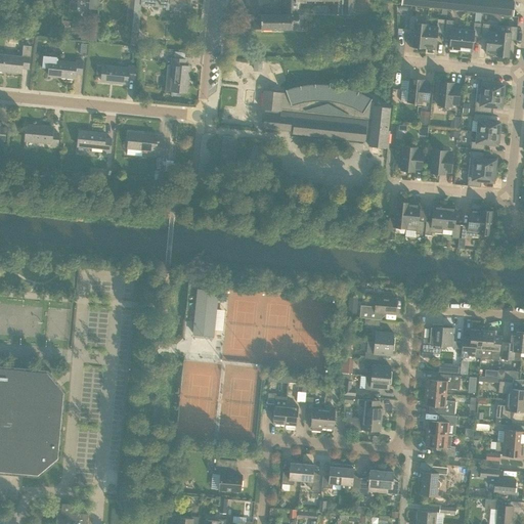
[(131,0),(128,0),(126,31),(132,31),(135,0),(131,0)]
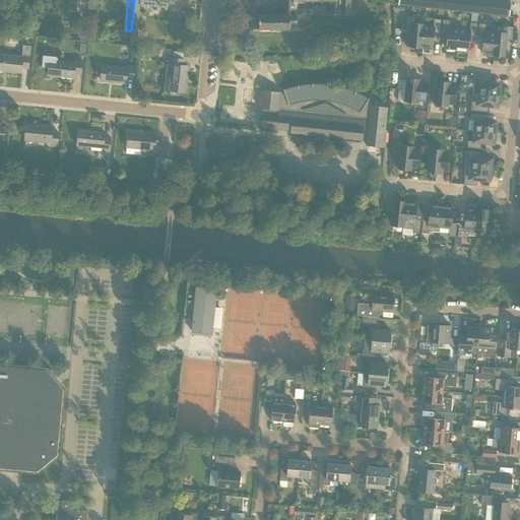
[(131,30),(131,31),(138,31),(140,5),(150,6),(150,2),(158,3),(158,0),(140,0),(140,1),(134,0),(131,30)]
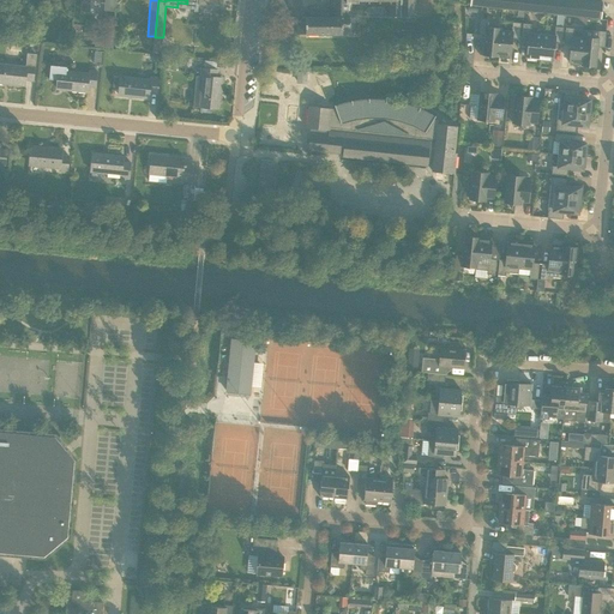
[(187,0),(187,4),(192,5),(196,6),(194,10),(194,12),(198,12),(199,4),(217,6),(217,0),(187,0)]
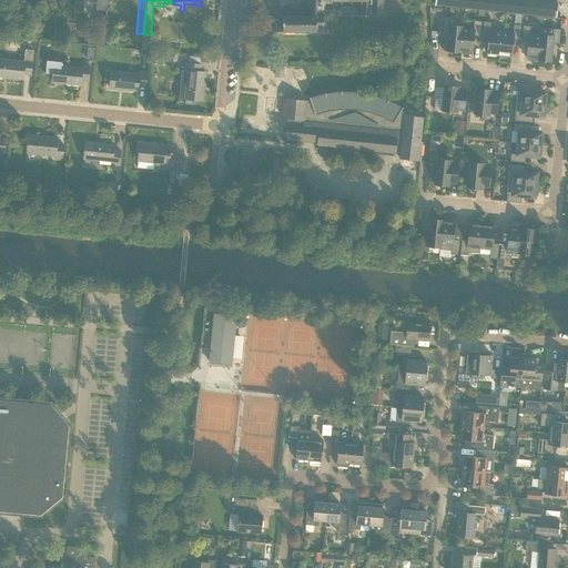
[(275,17),(275,32),(316,33),(316,28),(324,28),(324,13),(324,3),(332,4),(332,0),(341,1),(341,3),(343,3),(343,1),(350,1),(350,3),(353,3),(353,1),(361,1),(361,3),(362,3),(361,17),(383,17),(383,0),(308,0),(308,18),(275,17)]
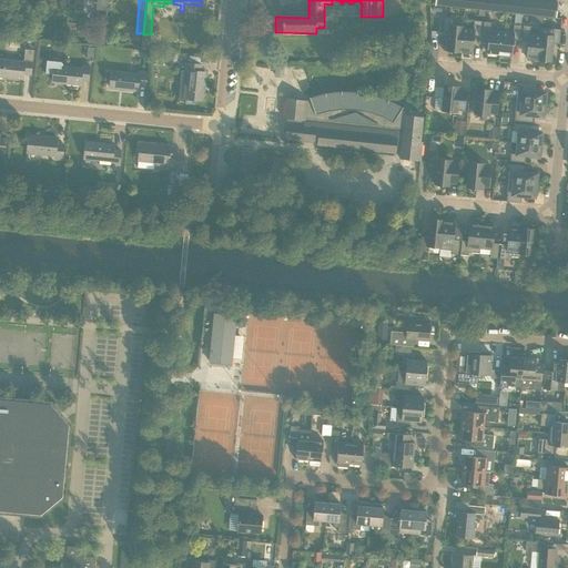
[(493,0),(484,0),(484,10),(492,11),(493,0)]
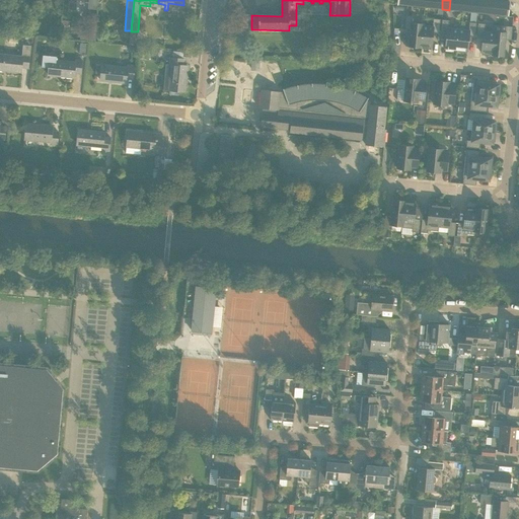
[(487,0),(478,0),(478,13),(486,14),(487,0)]
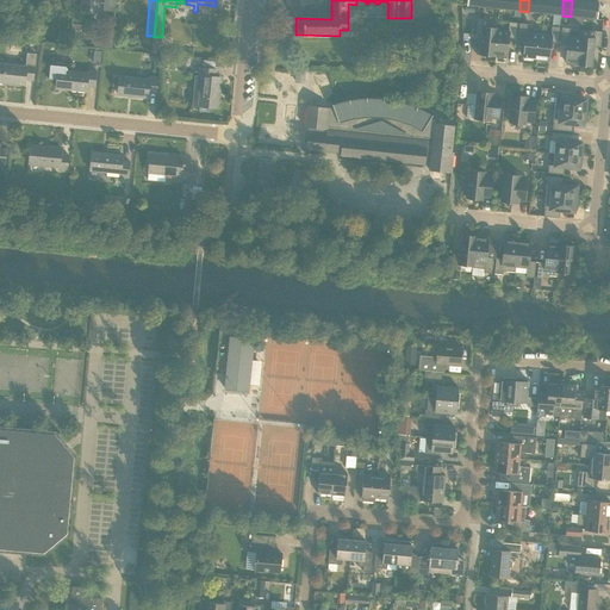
[(599,2),(573,0),(572,0),(571,17),(597,19),(599,2)]
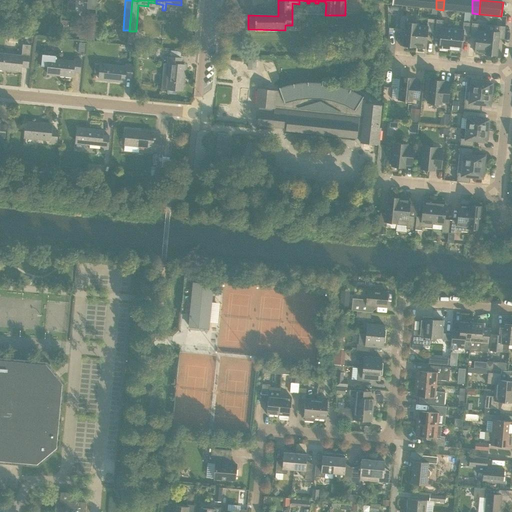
[(415,47),(415,46),(417,25),(417,24),(407,23),(407,17),(401,16),(399,29),(405,30),(404,46),(415,47)]
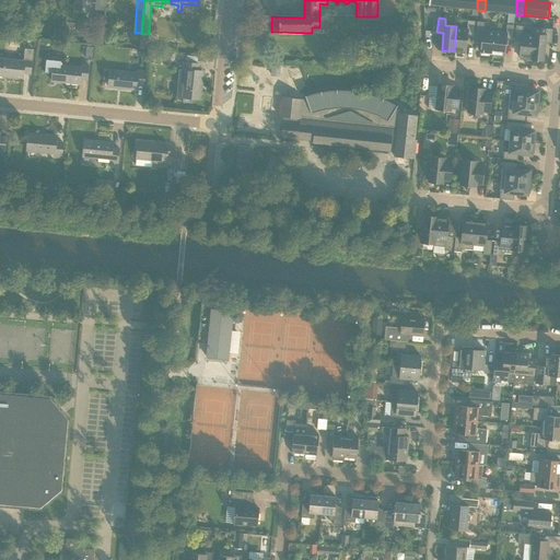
[(456,27),(454,50),(456,50),(456,53),(465,54),(465,51),(466,51),(467,35),(474,35),(475,21),(468,21),(467,28),(456,27)]
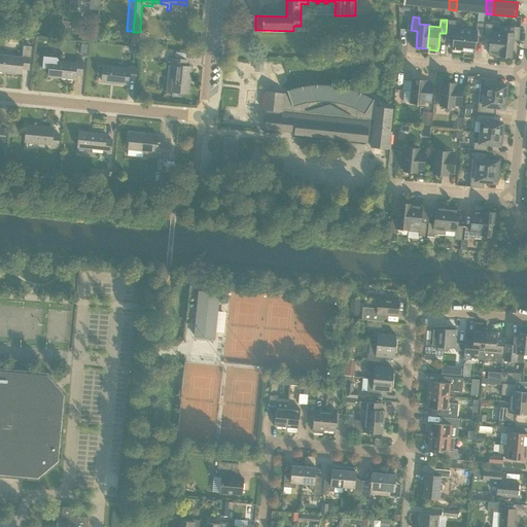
[(463,50),(465,30),(455,29),(456,21),(449,21),(448,34),(454,34),(452,49),(453,49),(453,51),(460,53),(460,50),(463,50)]
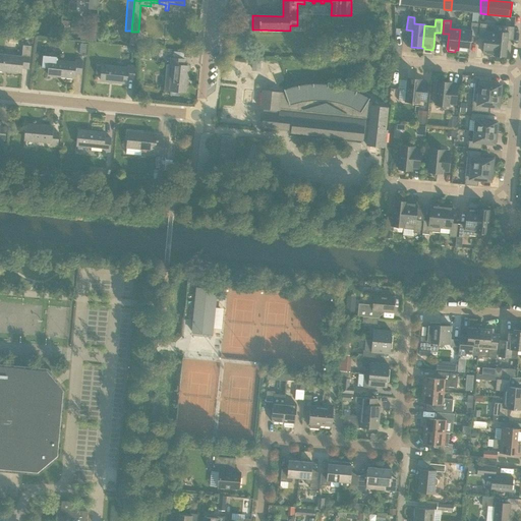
[(460,30),(458,50),(461,50),(461,52),(468,53),(468,51),(469,51),(471,37),(477,37),(478,23),(471,22),(471,31),(460,30)]
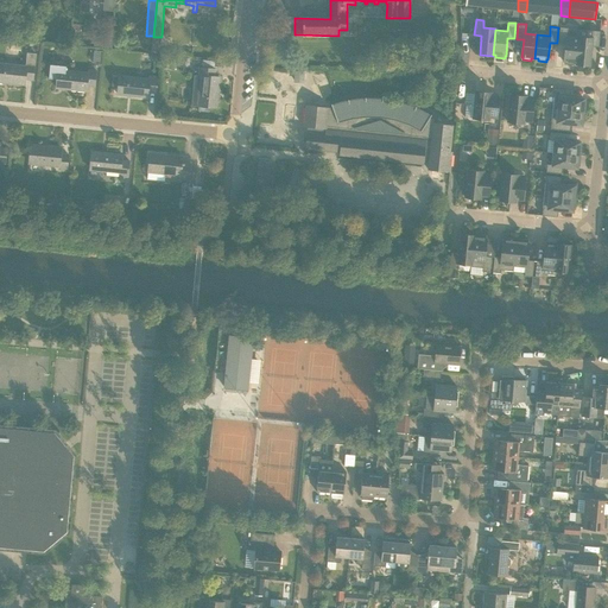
[(574,63),(576,63),(580,39),(580,37),(580,30),(561,27),(559,43),(567,44),(564,62),(565,62),(565,64),(574,65),(574,63)]
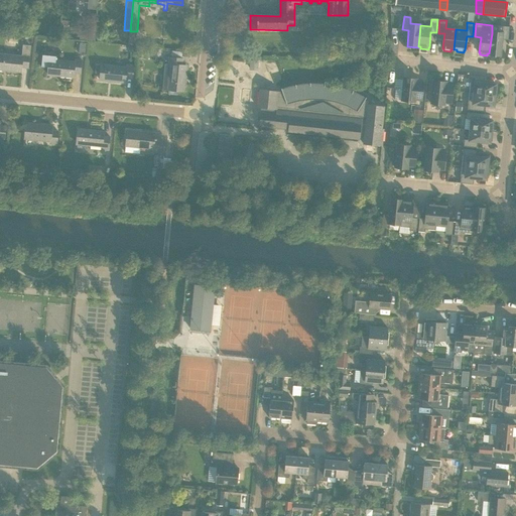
[(492,33),(489,53),(489,54),(501,55),(502,39),(508,40),(509,27),(503,26),(502,32),(492,31),(492,33)]
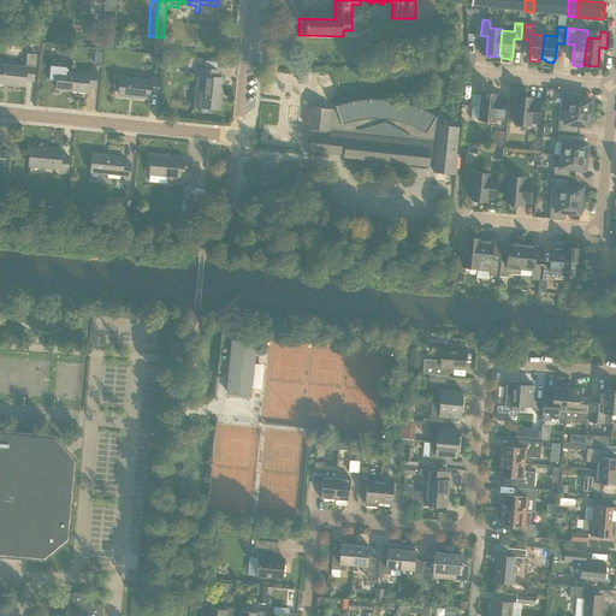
[(24,81),(33,82),(36,53),(27,53),(25,66),(0,63),(0,84),(24,87),(24,81)]
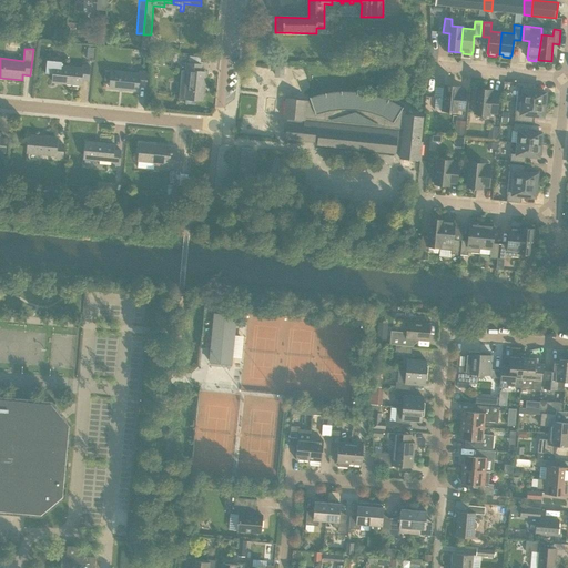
[(82,67),(82,69),(61,67),(61,63),(46,61),(44,74),(52,75),(51,83),(81,87),(81,81),(88,82),(89,68),(82,67)]
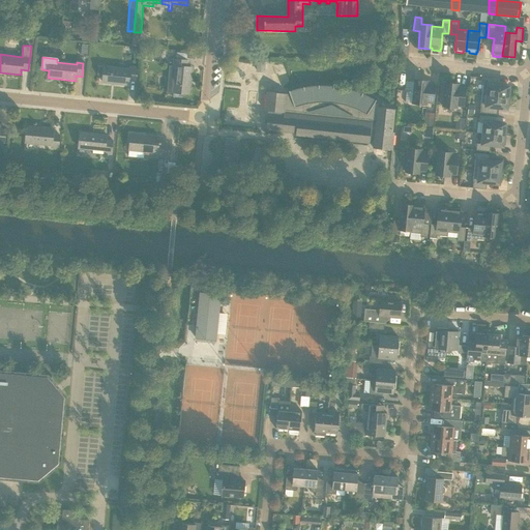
[(170,65),(167,92),(189,94),(192,67),(186,67),(187,61),(176,60),(174,60),(173,66),(170,65)]
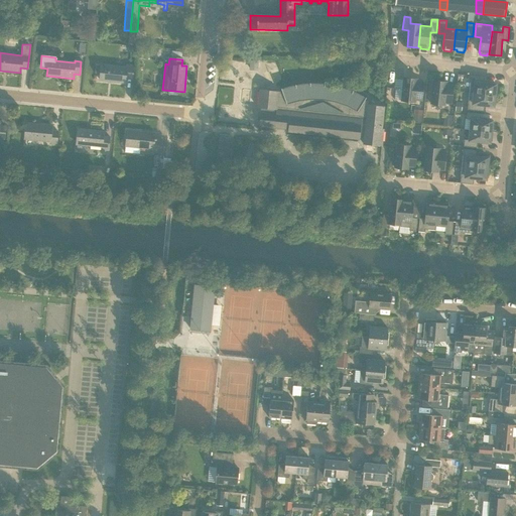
[(96,63),(95,74),(101,74),(100,80),(126,83),(126,79),(131,80),(132,67),(126,66),(126,68),(96,63)]
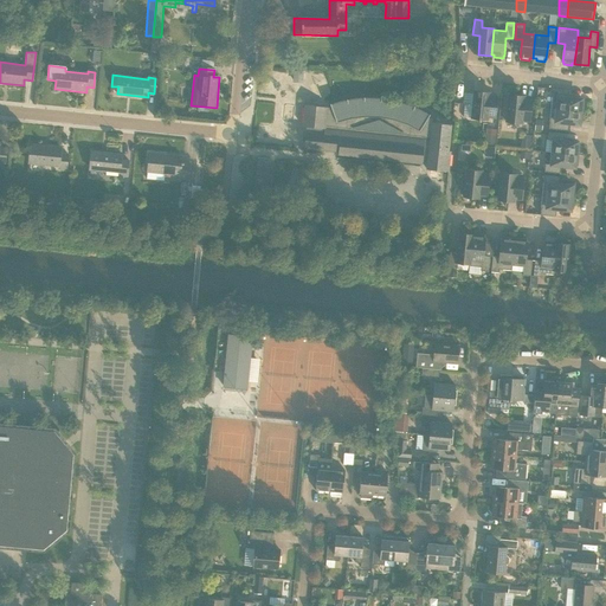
[(552,109),(584,113),(585,102),(582,102),(582,98),(568,97),(569,90),(554,89),(552,109)]
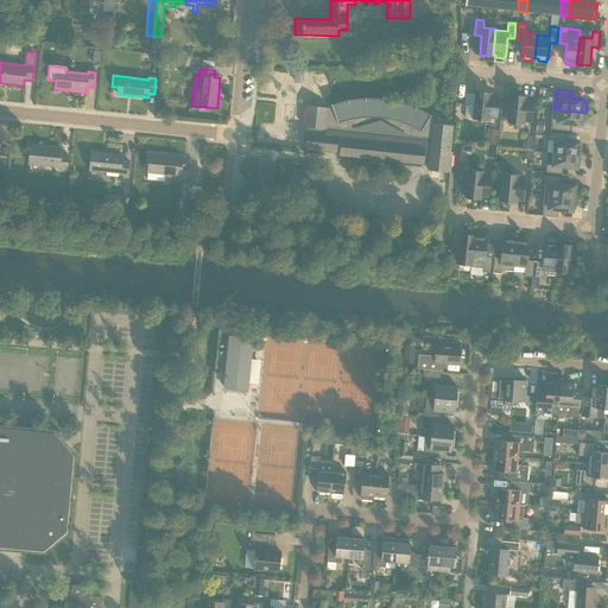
[(467,105),(466,118),(473,119),(489,120),(489,118),(496,118),(499,97),(486,95),(486,93),(476,92),(474,105),(467,105)]
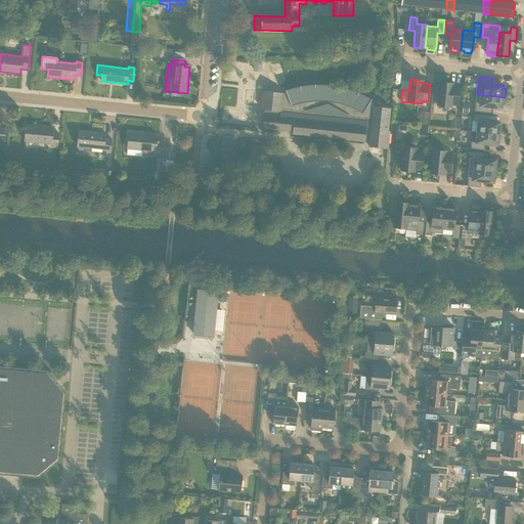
[(440,82),(437,105),(451,106),(452,104),(459,104),(460,87),(448,85),(449,83),(440,82)]
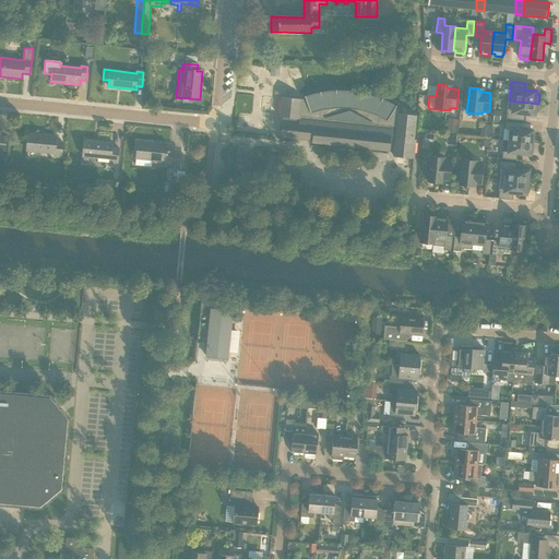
[(415,116),(397,115),(399,110),(394,110),(397,105),(396,105),(395,107),(382,99),(383,98),(382,97),(381,99),(367,95),(368,93),(367,93),(367,94),(352,92),(352,90),(351,92),(336,91),(335,90),(335,91),(320,93),(320,91),(319,91),(319,93),(305,97),(305,95),(304,95),(305,100),(281,97),(278,117),(282,118),(281,137),(312,141),(311,143),(394,152),(393,157),(413,159),(415,141),(413,141),(415,116)]
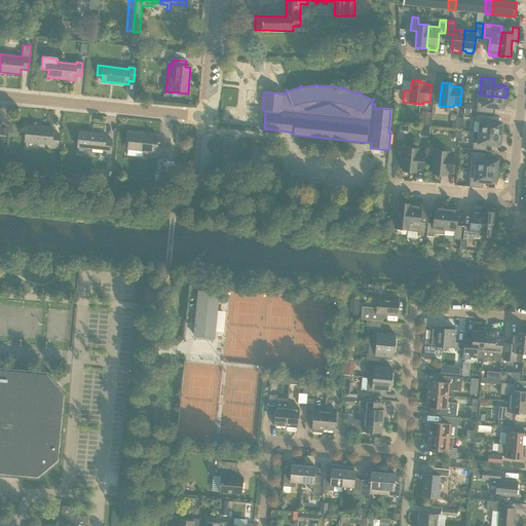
[(506,98),(479,95),(477,111),(493,113),(494,107),(503,108),(503,106),(505,106),(506,98)]
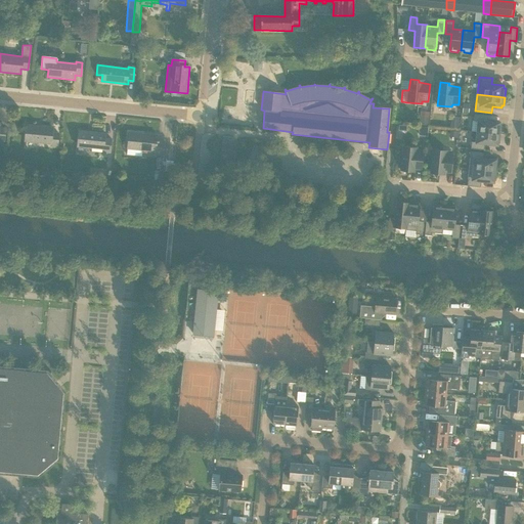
[(478,131),(500,134),(501,125),(499,125),(499,123),(487,122),(488,116),(475,114),(474,121),(479,121),(478,131)]
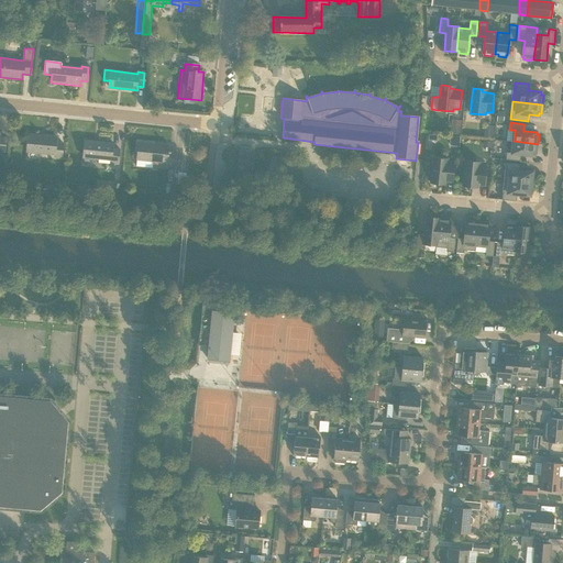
[(485,129),(484,138),(493,139),(494,130),(485,129)]
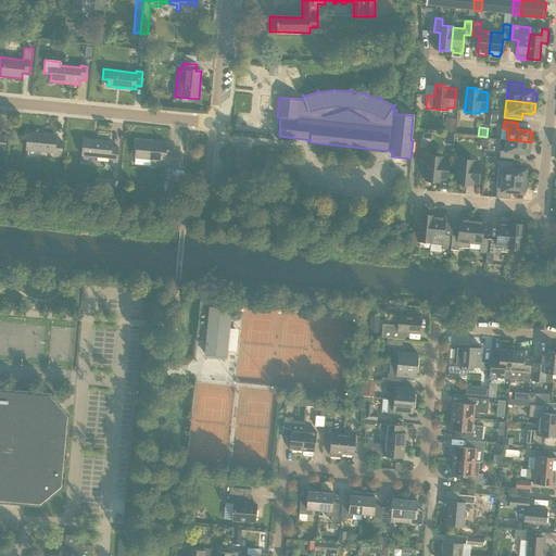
[(53,155),(61,156),(62,143),(55,142),(55,137),(28,134),(26,150),(53,153),(53,155)]
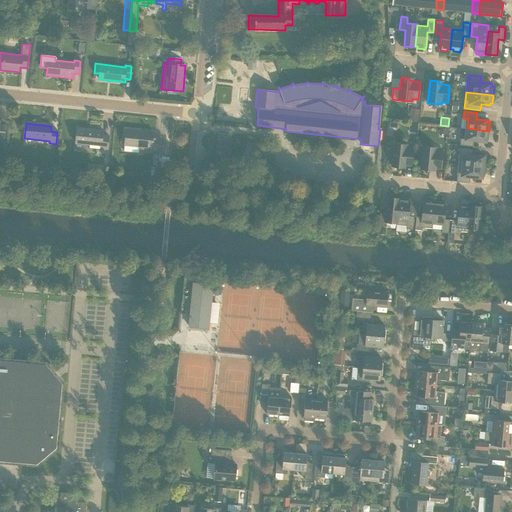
[(247,133),(247,124),(231,123),(231,133),(247,133)]
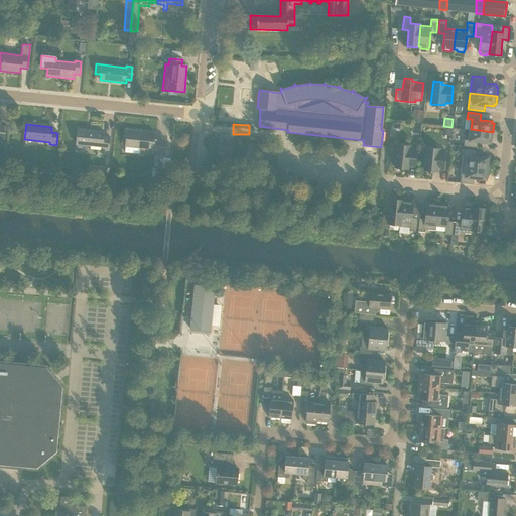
[(101,150),(108,150),(110,137),(104,137),(104,132),(78,129),(76,145),(101,147),(101,150)]
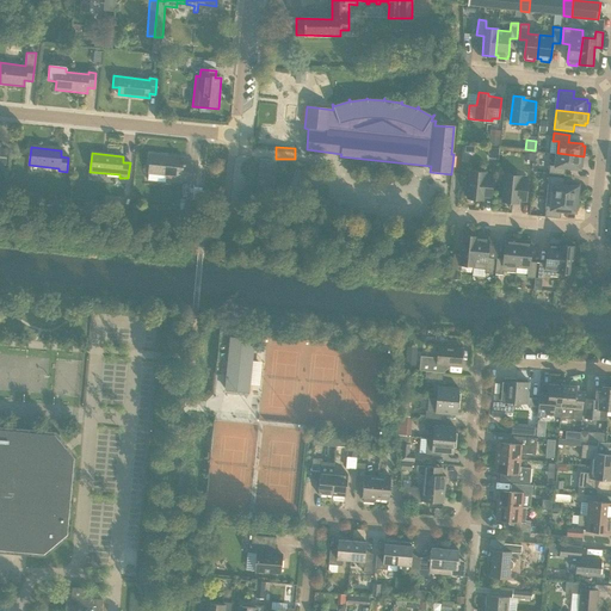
[(584,156),(557,153),(556,166),(550,165),(549,173),(565,174),(566,167),(580,168),(580,166),(582,167),(584,156)]
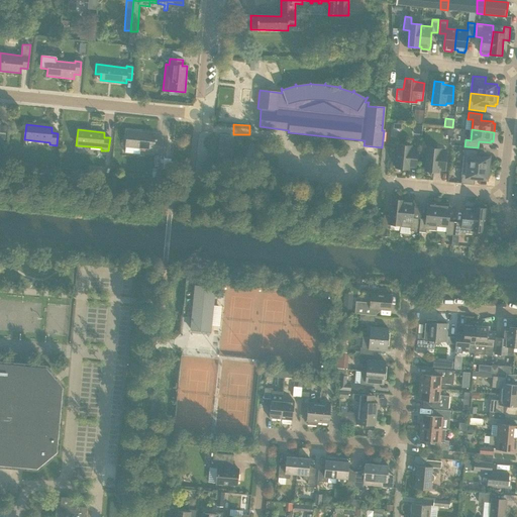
[(153,152),(162,153),(163,142),(154,141),(156,134),(127,131),(125,147),(153,149),(153,152)]
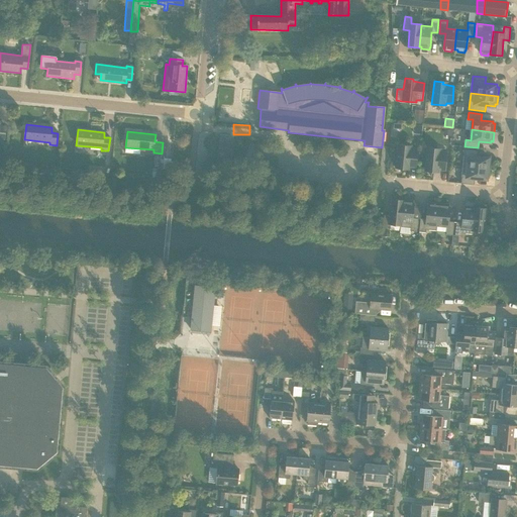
[(215,173),(227,174),(231,135),(219,134),(215,173)]
